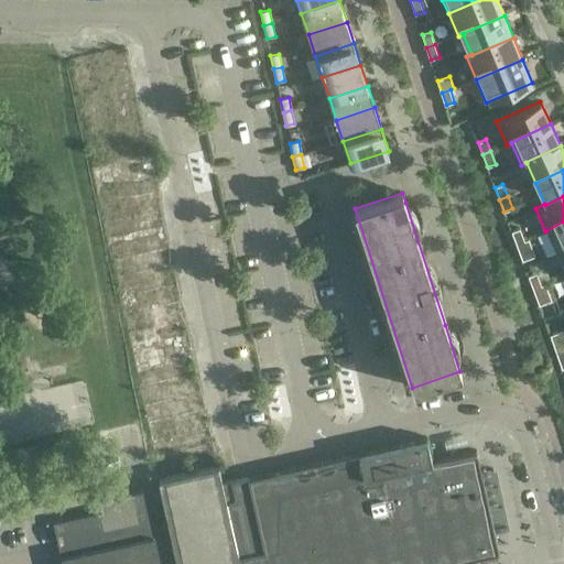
[(563,248),(563,221),(545,231),(555,252),(563,248)]
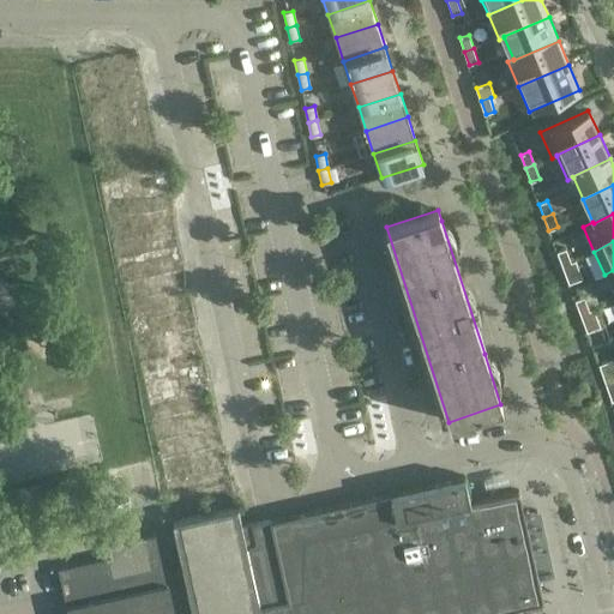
[(561,265),(571,262),(565,248),(557,252),(561,265)]
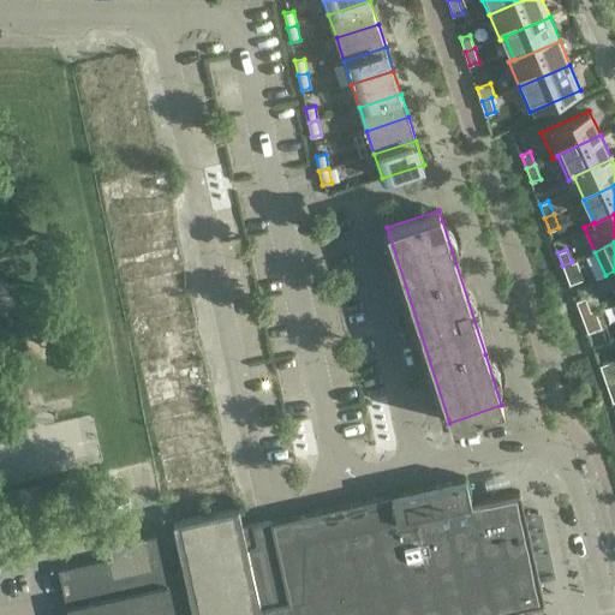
[(572,262),(562,266),(569,284),(583,279),(575,261),(572,262)]
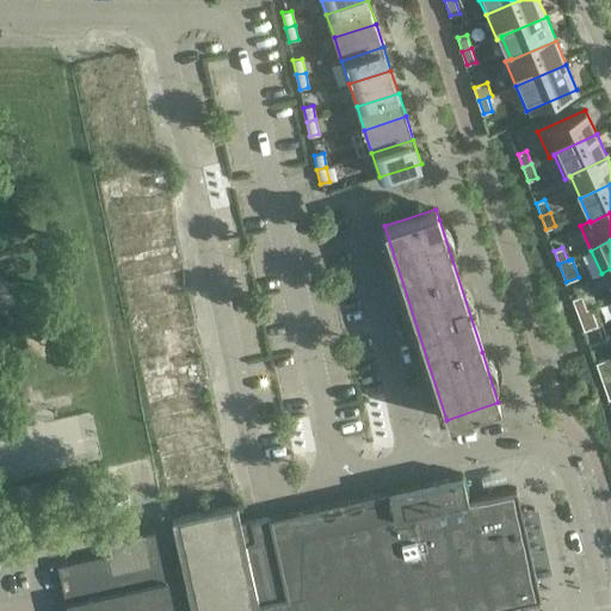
[(4,276),(0,278),(0,314),(1,316),(22,301),(4,276)]
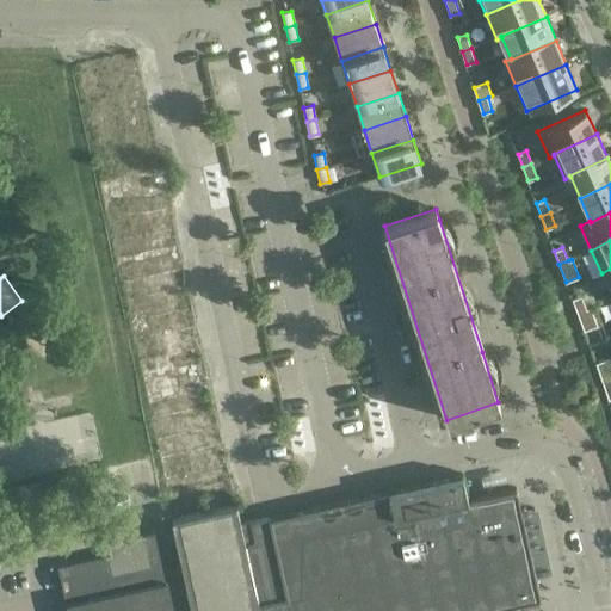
[(572,298),(576,313),(586,309),(581,296),(572,298)]
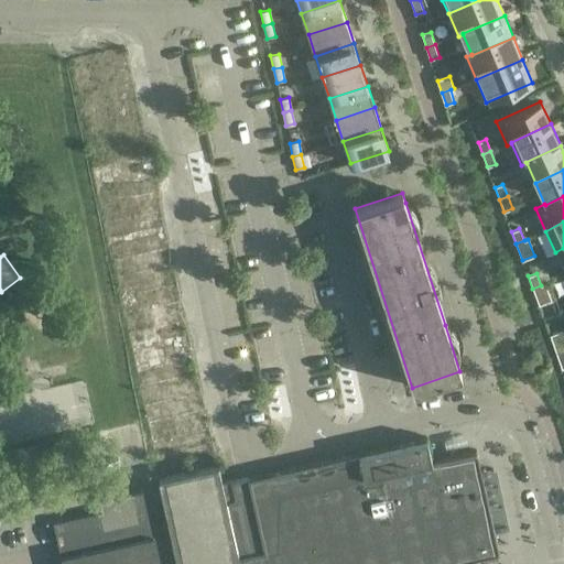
[(545,283),(541,285),(532,289),(539,305),(551,301),(545,283)]
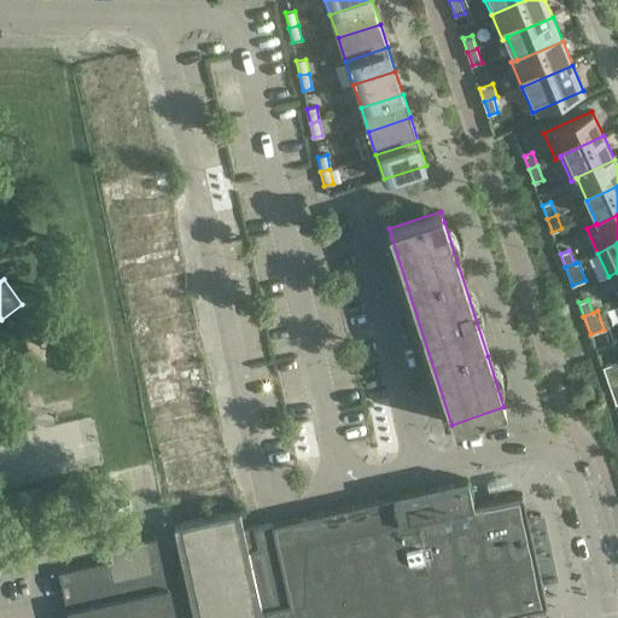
[(617,382),(612,363),(602,367),(608,385),(617,382)]
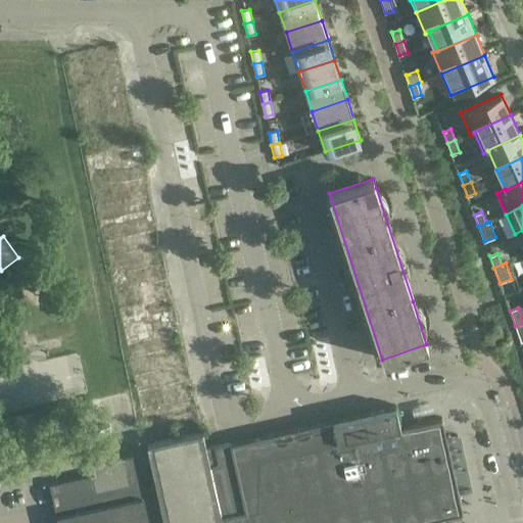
[(48,484),(56,522),(410,522),(460,512),(439,419),(398,428),(393,408),(206,449),(151,462),(149,453),(137,455),(92,465),(93,475),(48,484)]
